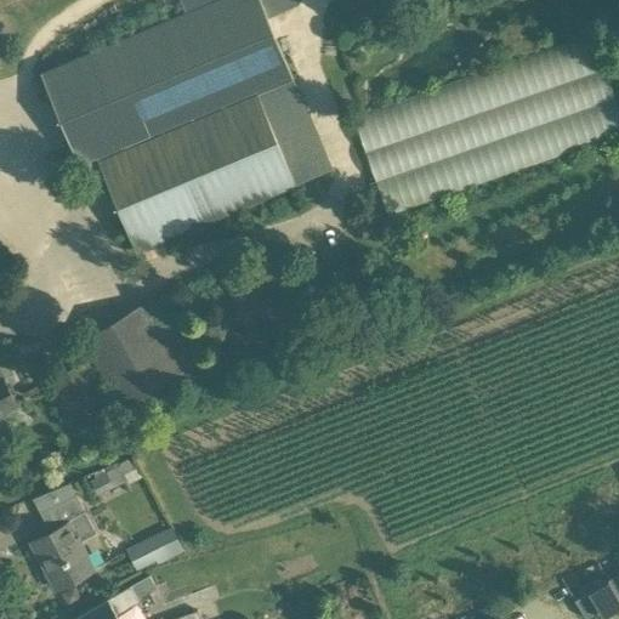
[(219,0),(186,13),(39,75),(69,149),(66,151),(72,168),(254,91),(291,77),(259,0),(219,0)]
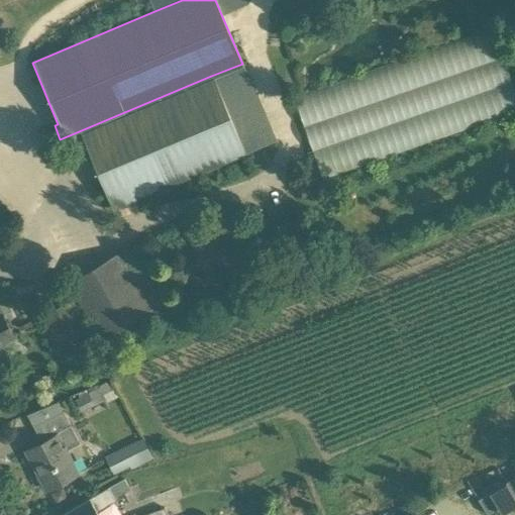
[(444,20),(423,21),(425,45),(445,44),(444,20)]
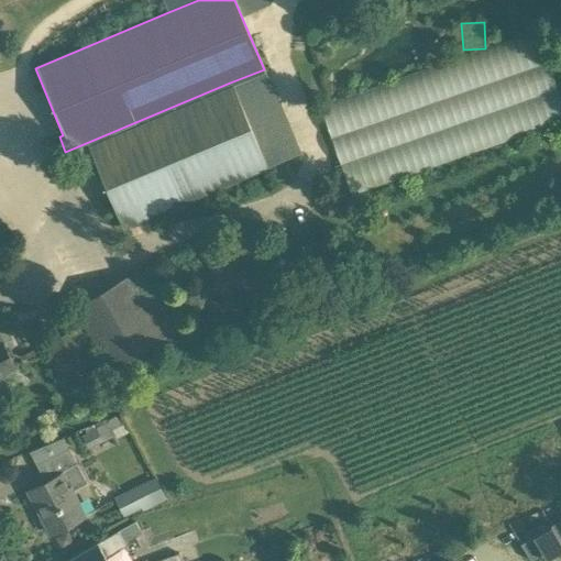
[(315,110),(347,200),(560,123),(560,107),(535,33),(315,110)]
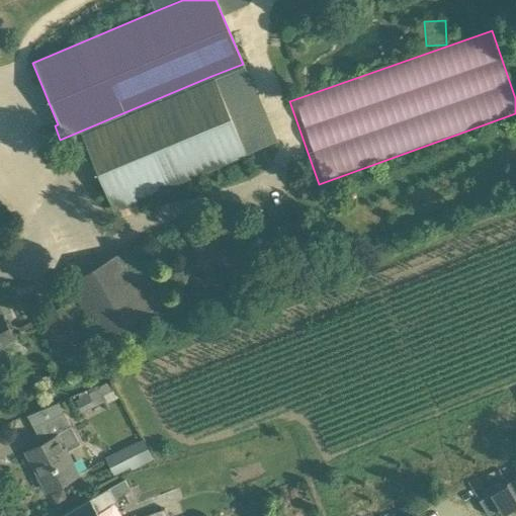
[(211,76),(60,140),(69,159),(86,152),(111,211),(245,156),(211,76)]
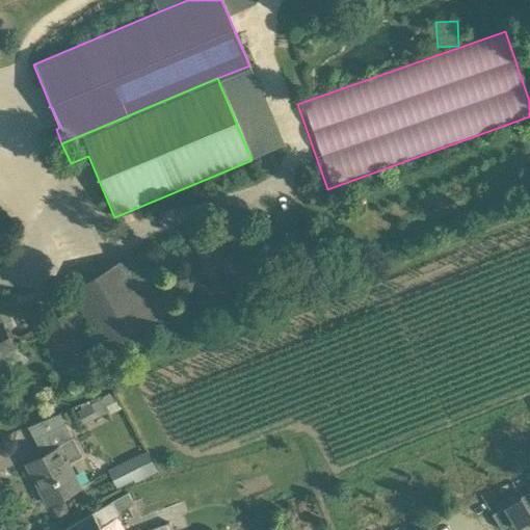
[(191,243),(201,272),(219,266),(222,275),(264,262),(252,224),(191,243)]
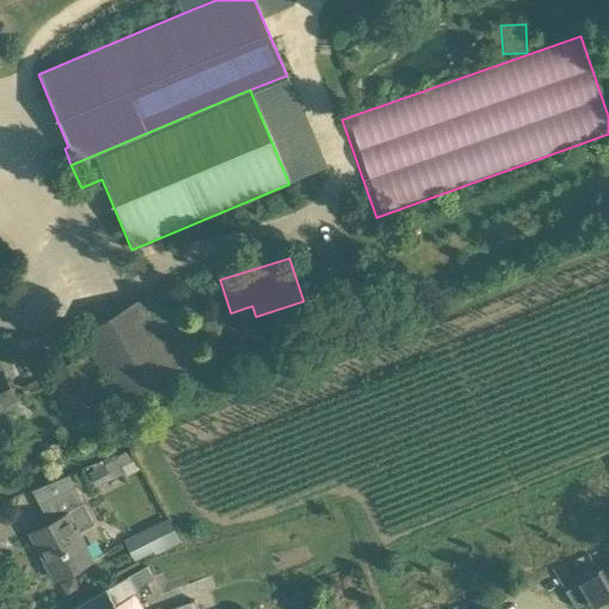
[(78,334),(115,400),(201,351),(170,296),(167,297),(161,287),(78,334)]
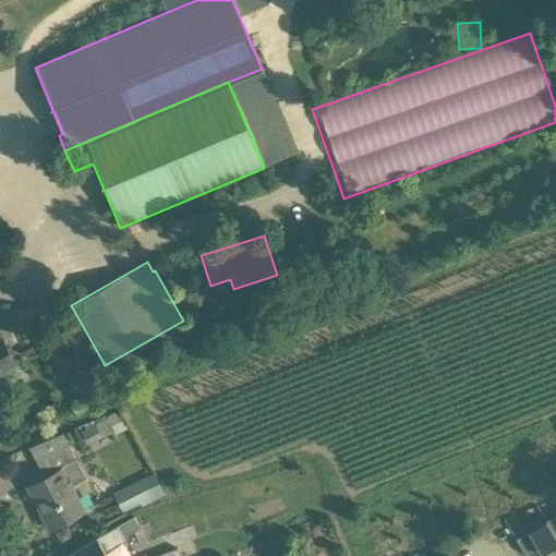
[(41,338),(64,377),(97,359),(74,319),(41,338)]
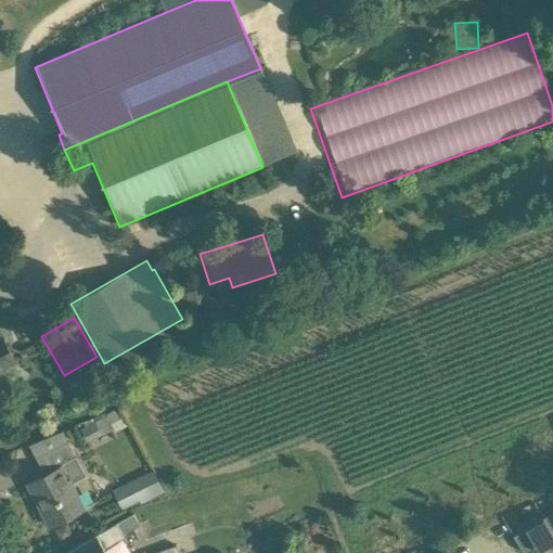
[(0,396),(3,394),(0,388),(0,368),(13,360),(1,338),(4,336),(0,329),(0,396)]
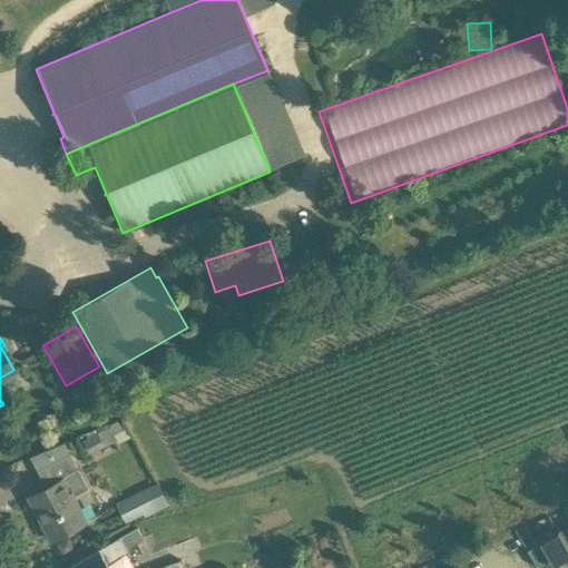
[(120,421),(113,424),(118,438),(113,440),(116,446),(130,439),(120,421)]
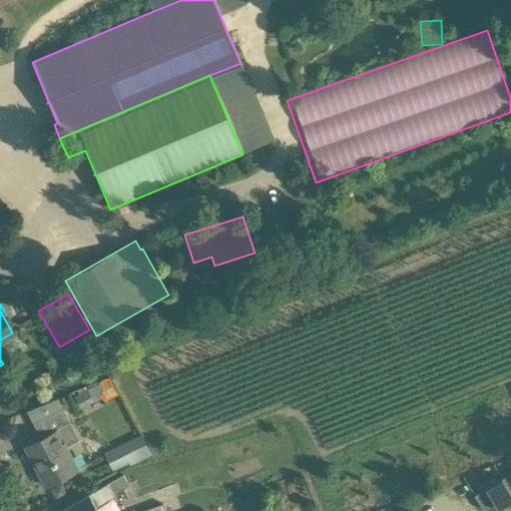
[(40,440),(24,448),(44,487),(76,471),(64,448),(77,441),(56,399),(25,412),(40,440)]
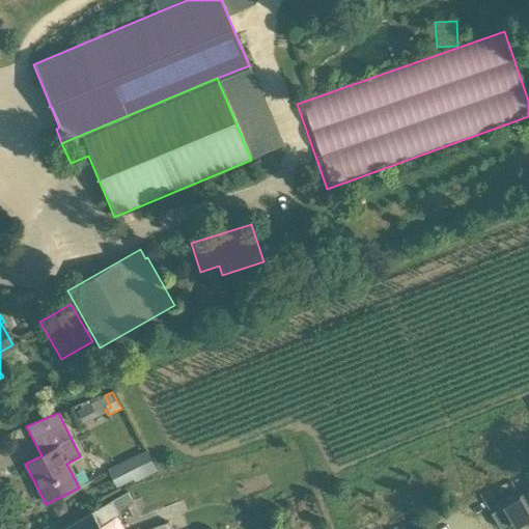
[(105,468),(113,486),(129,478),(130,481),(134,479),(133,477),(137,475),(138,478),(154,471),(142,449),(105,468)]
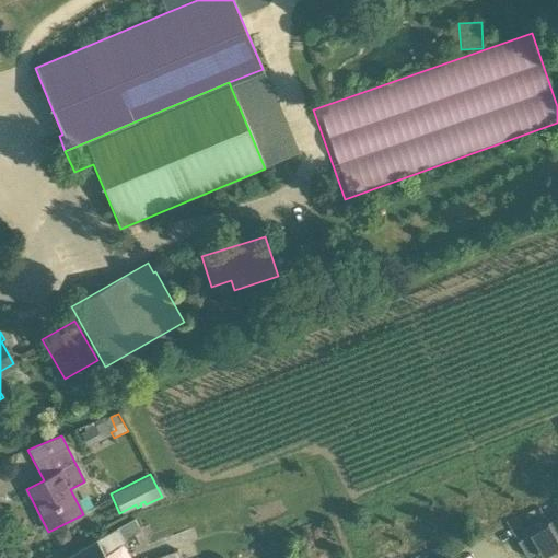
[(557,515),(546,523),(557,542),(557,515)]
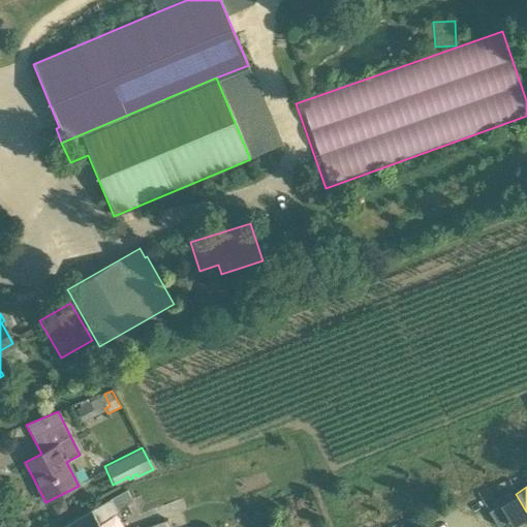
[(98,526),(97,524),(115,514),(114,512),(132,501),(126,491),(64,526),(98,526)]
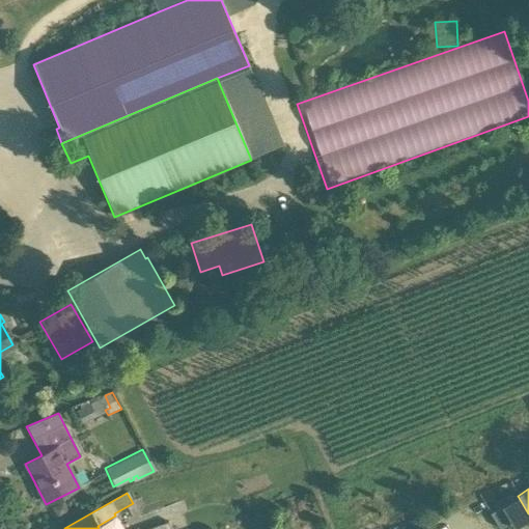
[(528,513),(518,496),(489,513),(489,514),(498,528),(502,528),(510,523),(513,528),(528,518),(528,513)]
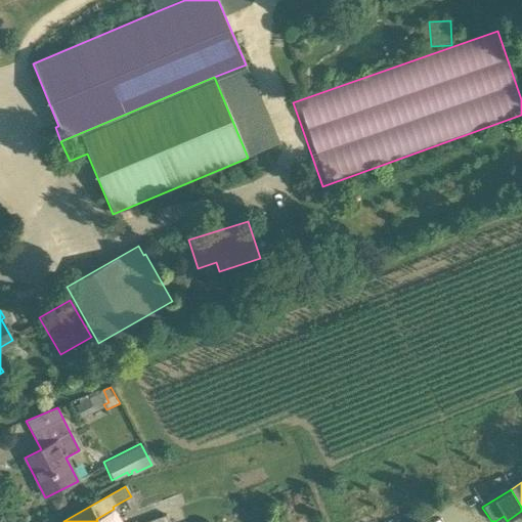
[(167,521),(163,512),(137,521),(167,521)]
